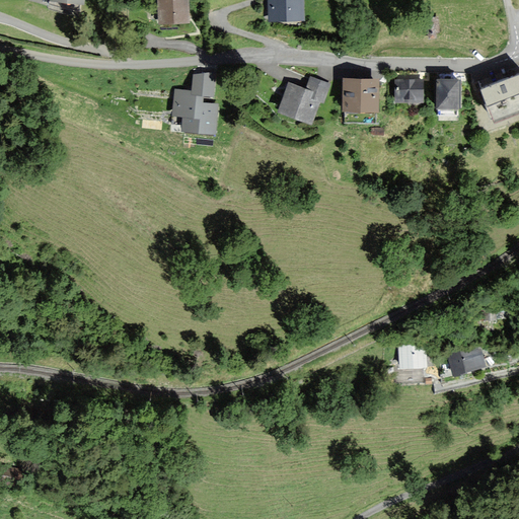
[(155,0),(156,22),(186,21),(184,0),(155,0)]
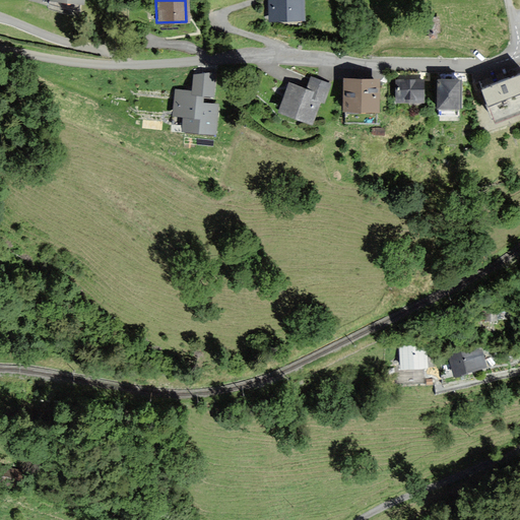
[(300,0),(266,0),(267,19),(301,18),(300,0)]
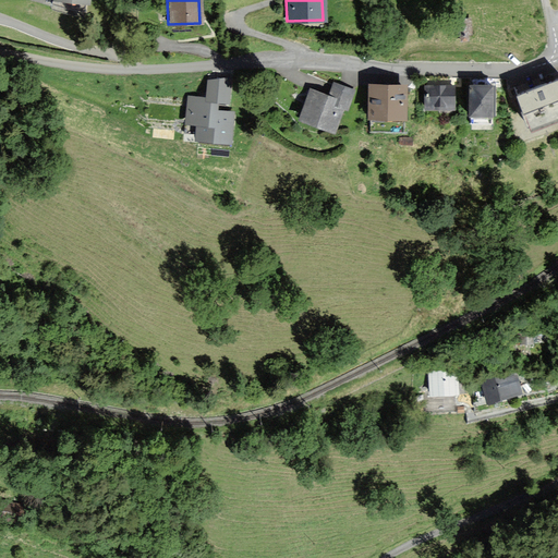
[(196,125),(194,141),(233,144),(235,112),(219,110),(219,104),(231,105),(232,76),(208,80),(206,97),(187,95),(185,123),(196,125)]
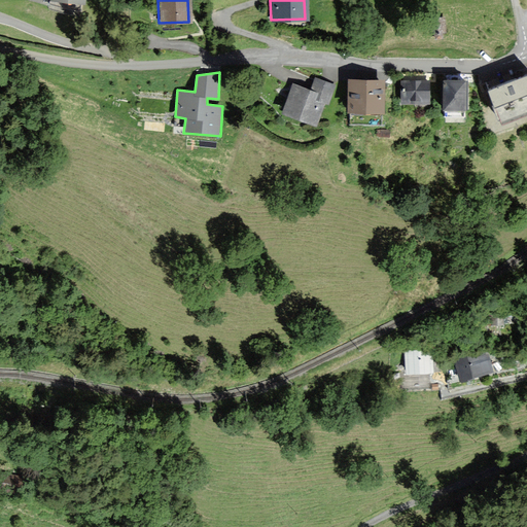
[(526,76),(526,72),(484,86),(495,120),(526,109),(526,76)]
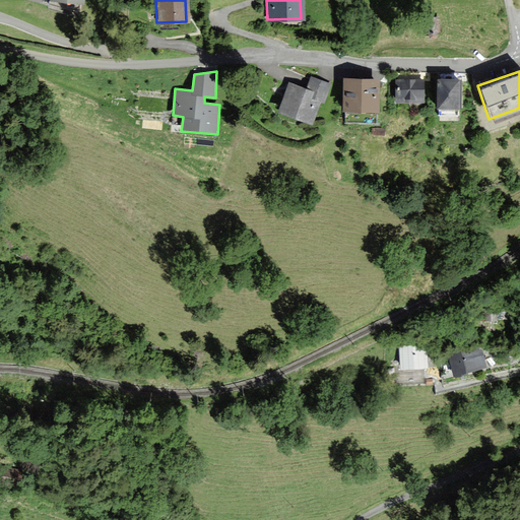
[(308,78),(304,90),(317,94),(315,101),(321,103),(327,85),(308,78)]
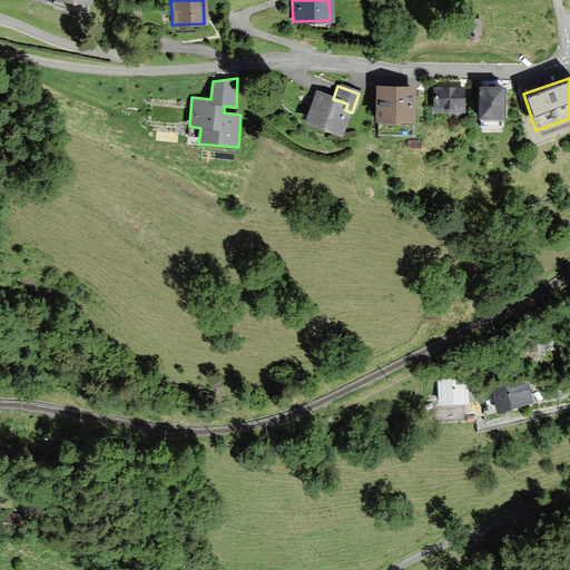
[(373,87),(373,118),(409,118),(409,88),(373,87)]
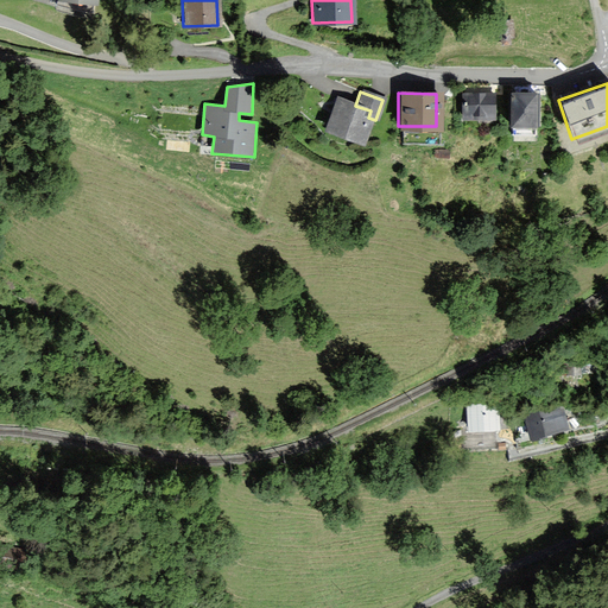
[(507,93),(507,122),(532,122),(532,93),(507,93)]
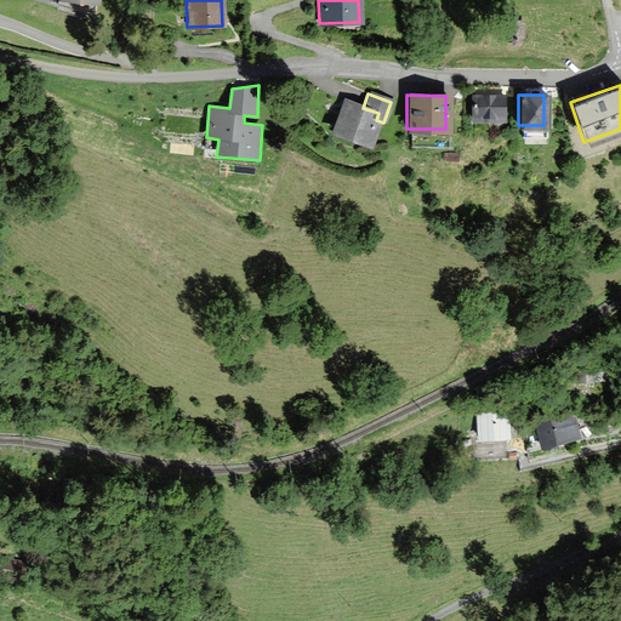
[(472,96),(471,117),(499,119),(501,97),(472,96)]
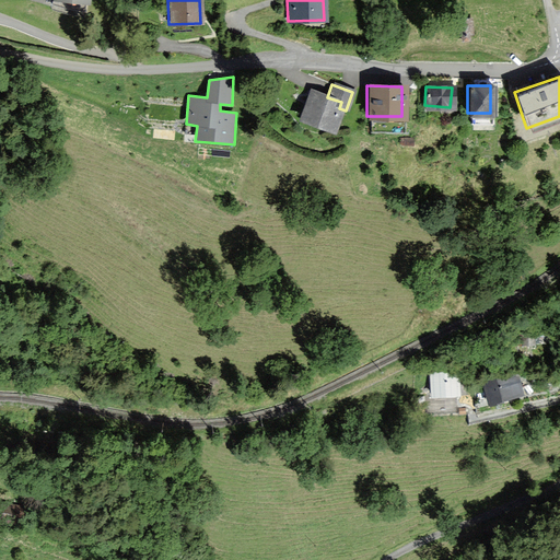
[(307,90),(296,119),(331,131),(339,108),(341,102),(327,97),(307,90)]
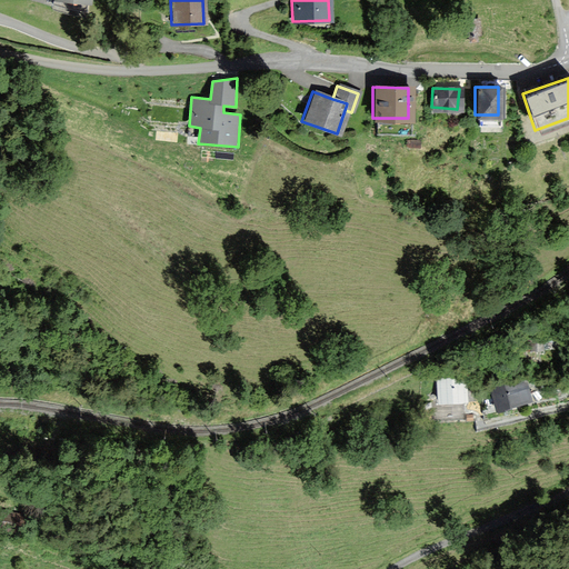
[(526,378),(492,386),(499,410),(506,408),(532,401),(526,378)]
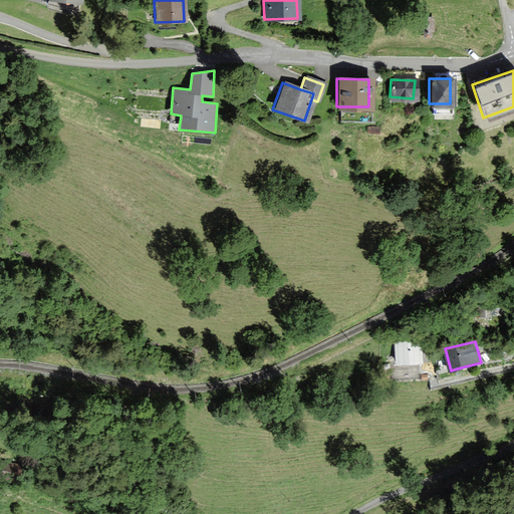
[(422,342),(396,344),(397,364),(423,363),(422,350),(422,342)]
